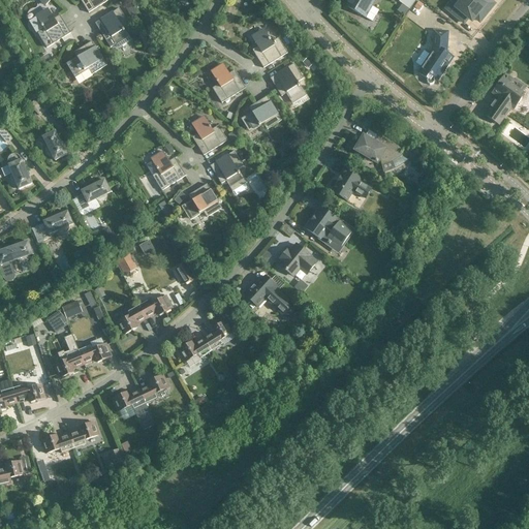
[(80,0),(82,2),(89,13),(110,0),(80,0)]
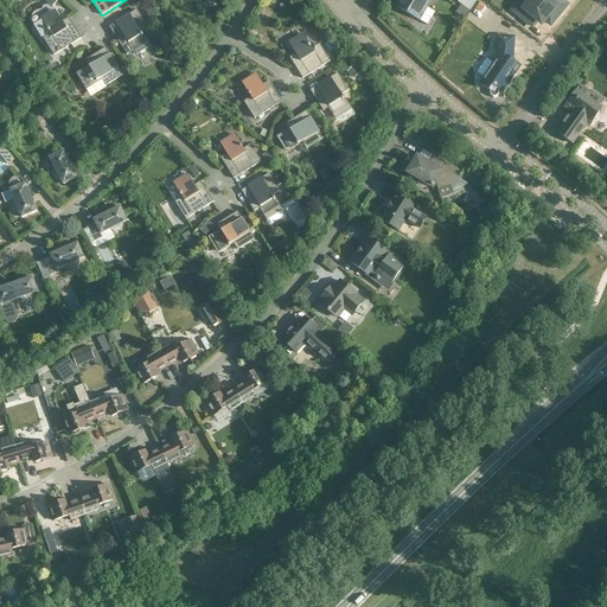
[(398,0),(395,7),(415,18),(415,19),(420,21),(427,8),(426,7),(429,0),(398,0)]
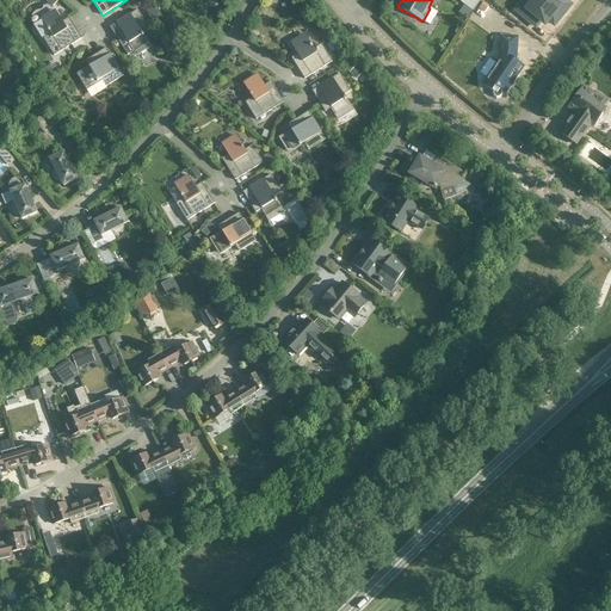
[(557,22),(571,5),(563,0),(524,0),(516,11),(524,18),(524,19),(529,23),(530,23),(536,28),(541,22),(544,24),(551,17),(557,22)]
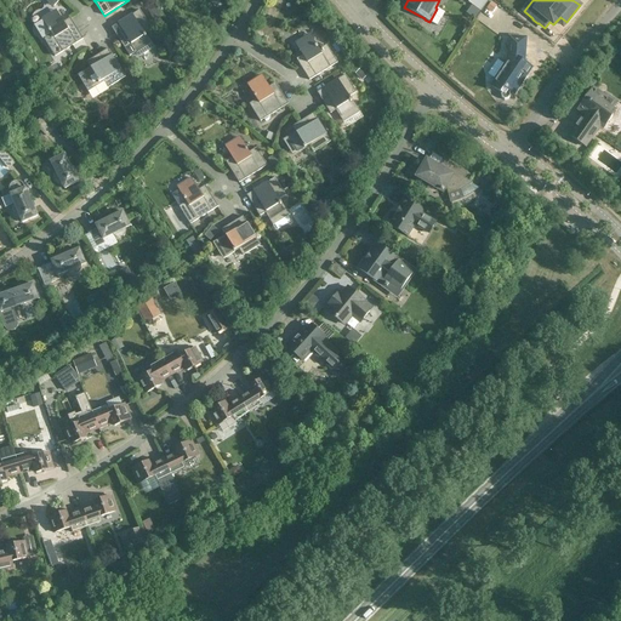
[(491,3),(486,9),(491,13),(496,6),(491,3)]
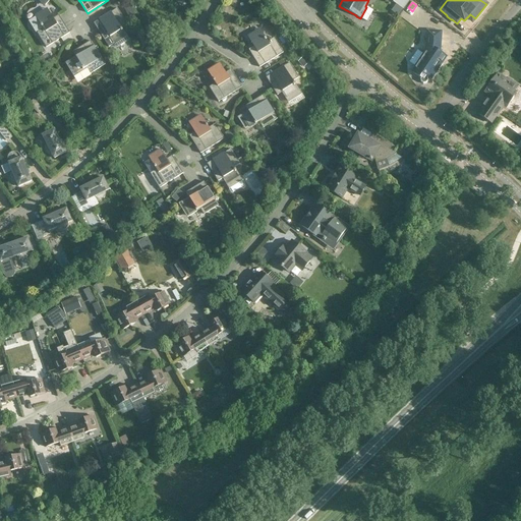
[(391,11),(398,16),(403,9),(396,5),(391,11)]
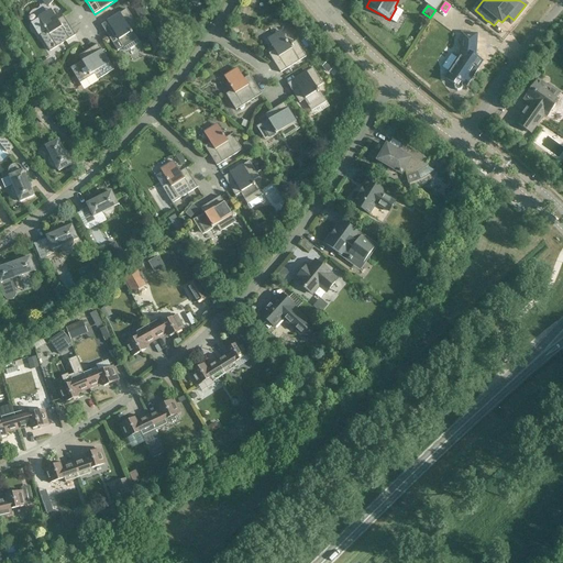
[(141,7),(134,11),(140,21),(147,17),(141,7)]
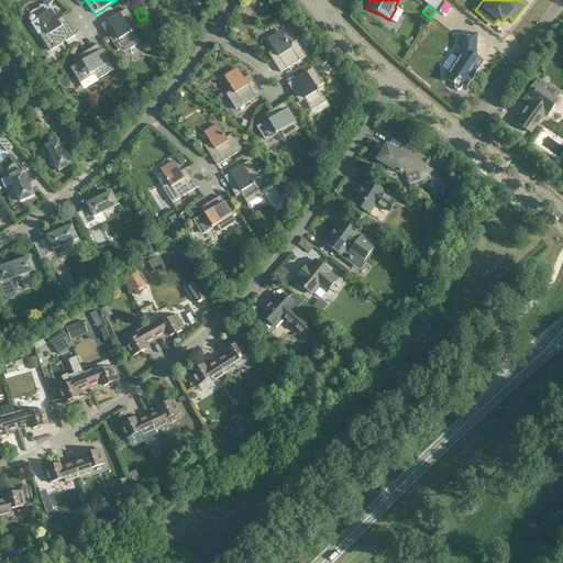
[(50,52),(75,36),(64,17),(57,20),(51,10),(37,18),(41,23),(33,28),(39,36),(40,36),(50,52)]
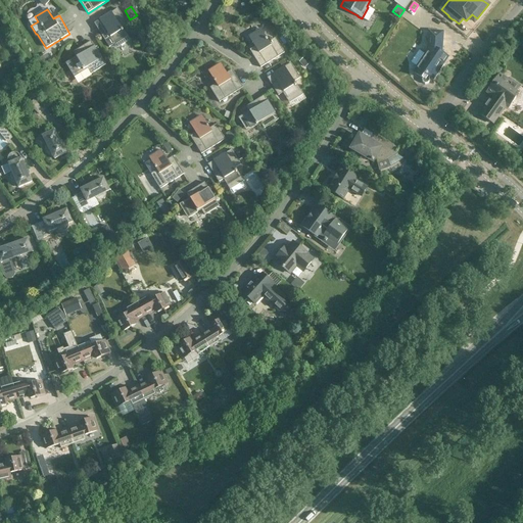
[(117,9),(94,24),(108,47),(113,44),(116,48),(129,40),(121,28),(127,24),(117,9)]
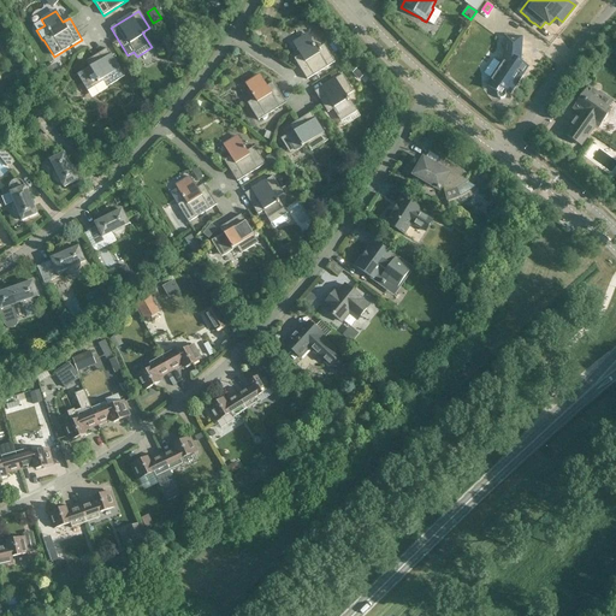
[(294,59),(298,66),(300,66),(308,78),(307,80),(335,63),(324,45),(317,49),(315,47),(314,45),(314,46),(307,35),(294,43),(301,55),(294,59)]
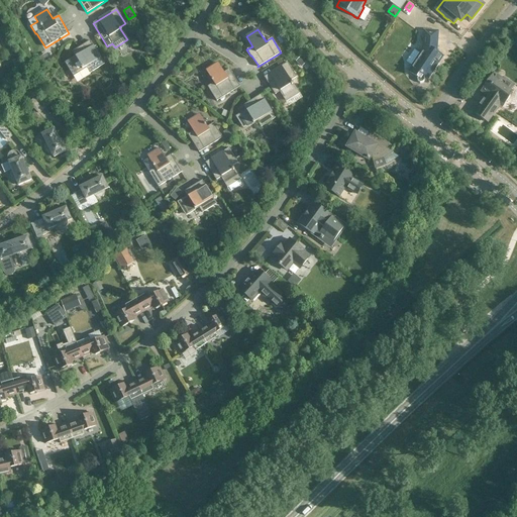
[(414,53),(406,65),(411,68),(408,72),(416,77),(417,78),(417,79),(417,82),(420,84),(423,83),(425,81),(424,77),(425,77),(428,79),(434,69),(435,70),(439,64),(438,64),(443,57),(434,50),(435,45),(437,45),(438,31),(424,30),(423,45),(425,47),(419,56),(414,53)]
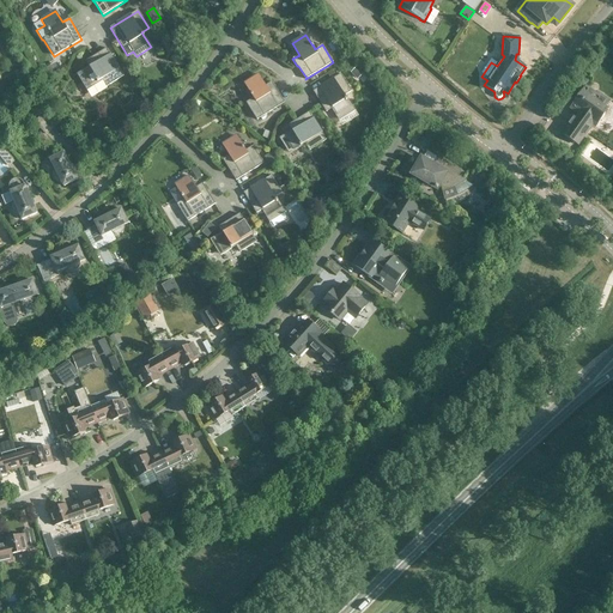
[(4,37),(0,38),(0,49),(4,56),(11,53),(4,37)]
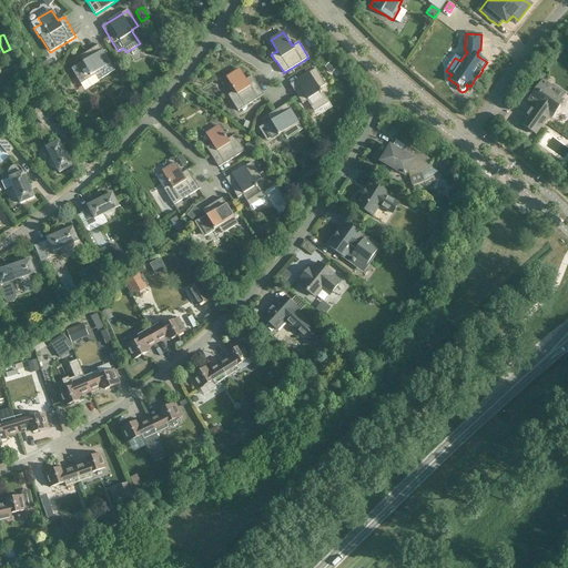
[(114,70),(99,44),(79,57),(83,62),(72,69),(81,82),(84,80),(90,88),(99,82),(99,81),(114,70)]
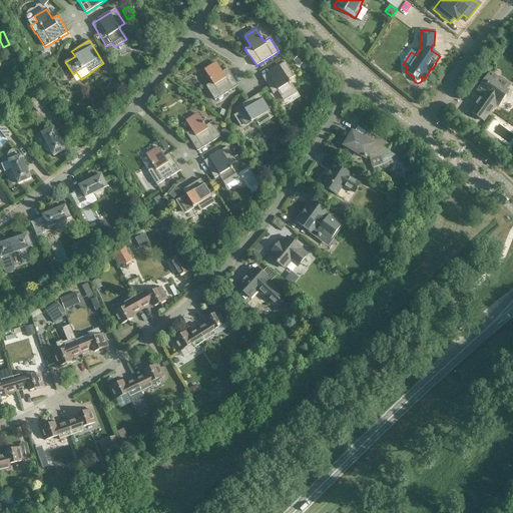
[(12,46),(6,49),(9,55),(15,52),(12,46)]
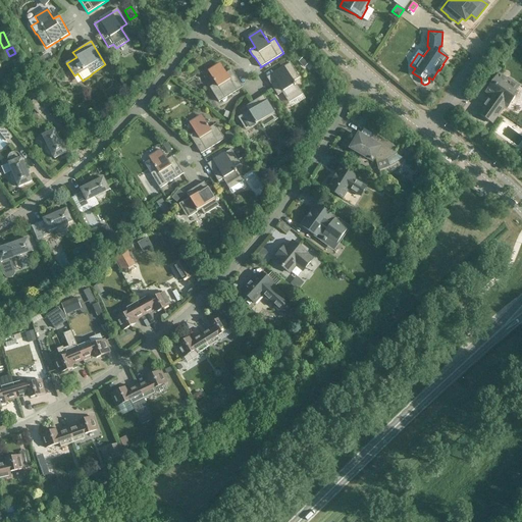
[(47,55),(42,58),(45,63),(50,60),(47,55)]
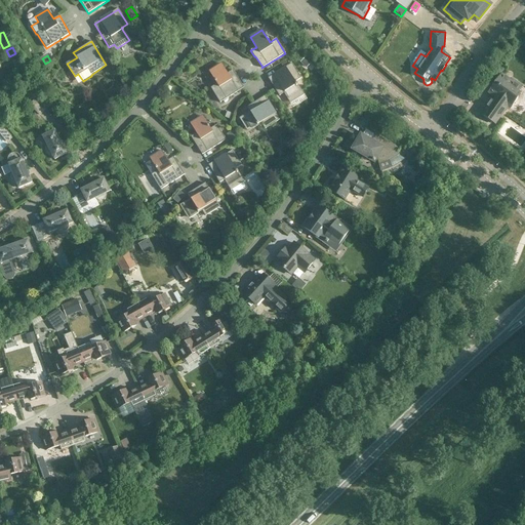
[(306,57),(300,64),(307,70),(312,64),(306,57)]
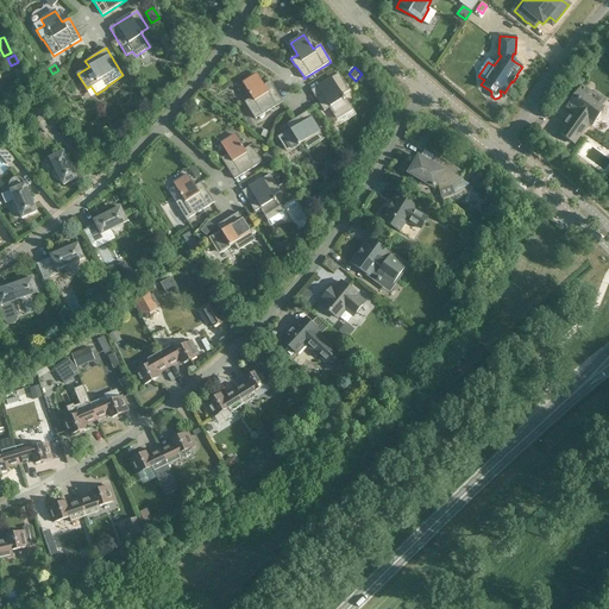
[(265,113),(283,102),(282,101),(282,102),(274,89),(275,89),(270,82),(264,86),(257,74),(243,83),(249,93),(249,94),(250,95),(252,98),(245,102),(256,119),(261,117),(263,119),(267,117),(265,113)]
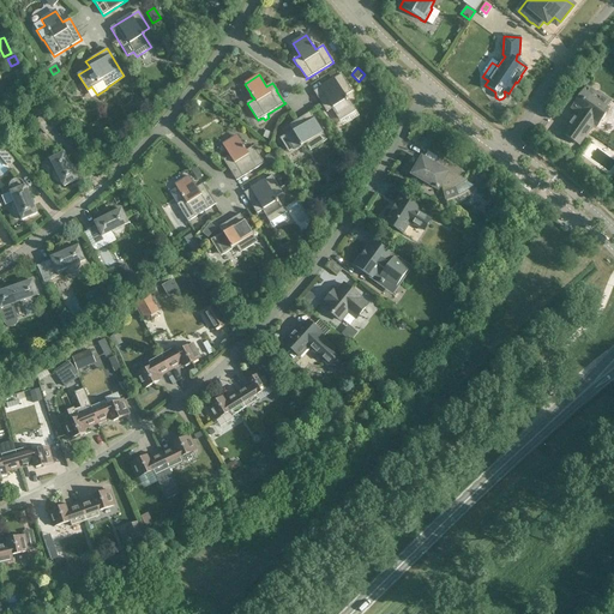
[(320,88),(313,92),(314,92),(315,92),(323,104),(321,106),(326,113),(332,109),(339,120),(354,112),(348,101),(347,98),(345,96),(353,91),(342,74),(335,79),(333,79),(320,88)]
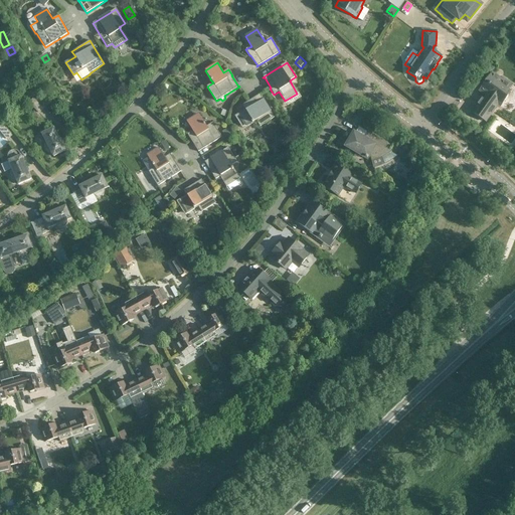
[(490,75),(487,75),(482,82),(483,84),(482,88),(482,87),(478,92),(484,96),(472,112),(486,122),(498,105),(500,107),(508,96),(506,94),(512,86),(503,78),(502,79),(492,73),(490,75)]
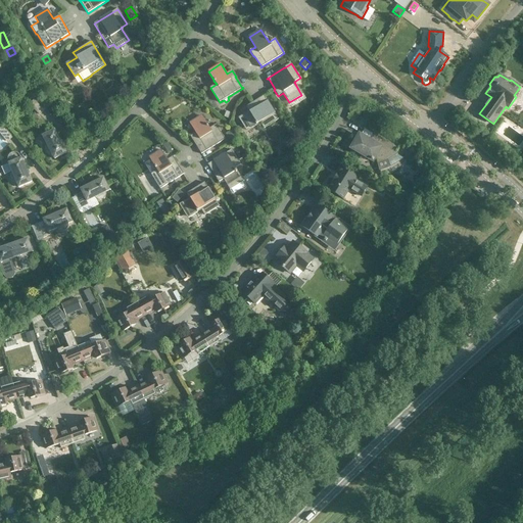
[(267,101),(264,96),(264,97),(253,104),(252,103),(246,107),(249,112),(240,119),(247,131),(256,125),(256,126),(258,125),(257,124),(259,123),(264,129),(279,120),(275,113),(268,101),(267,101)]
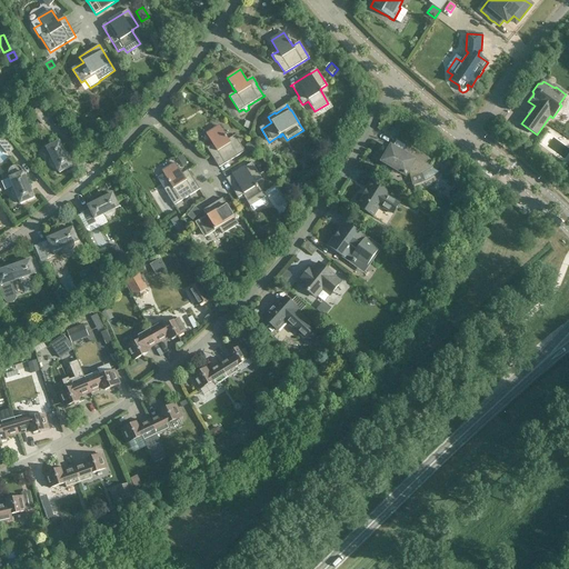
[(38,109),(32,115),(42,125),(48,119),(38,109)]
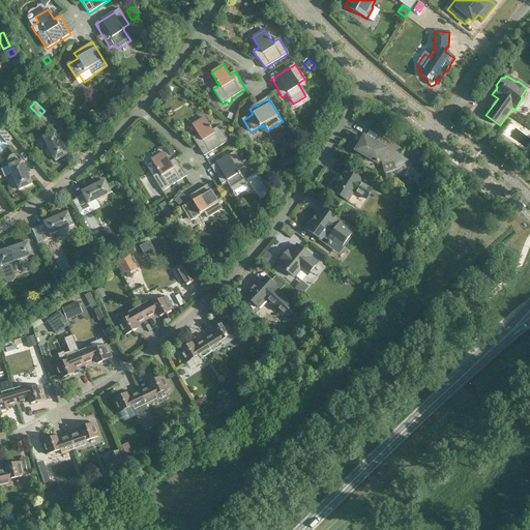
[(193,139),(197,145),(198,144),(205,155),(204,156),(228,142),(218,126),(212,130),(211,128),(210,126),(204,118),(193,125),(199,136),(193,139)]
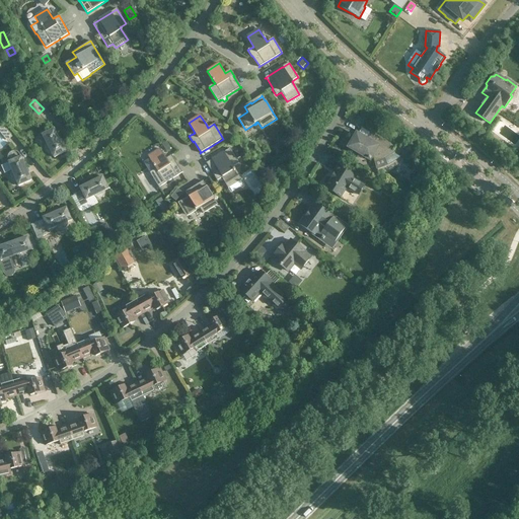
[(504,127),(501,132),(509,136),(505,143),(515,148),(518,140),(518,129),(502,121),(500,125),(504,127)]
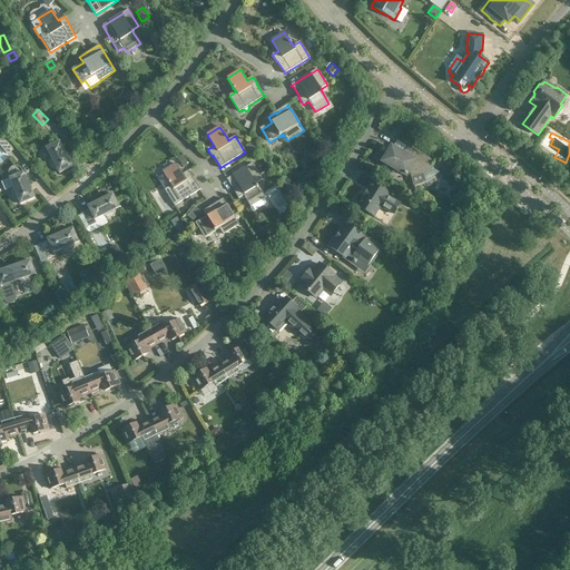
[(0,140),(0,146),(7,154),(12,149),(3,138),(0,140)]
